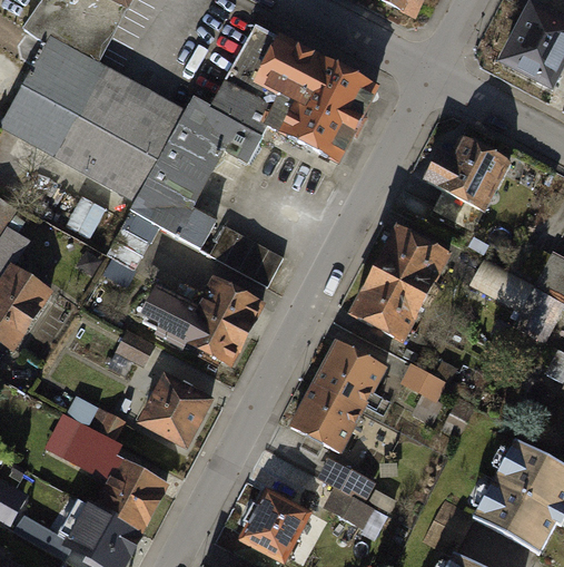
[(39,0),(20,29),(42,46),(40,51),(85,74),(125,0),(39,0)]
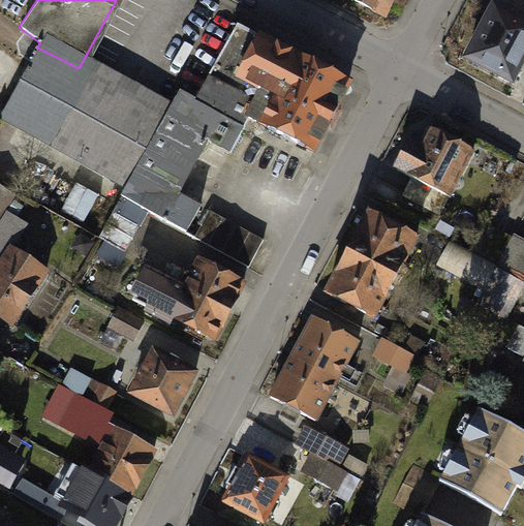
[(347,0),(387,22),(398,0),(347,0)]
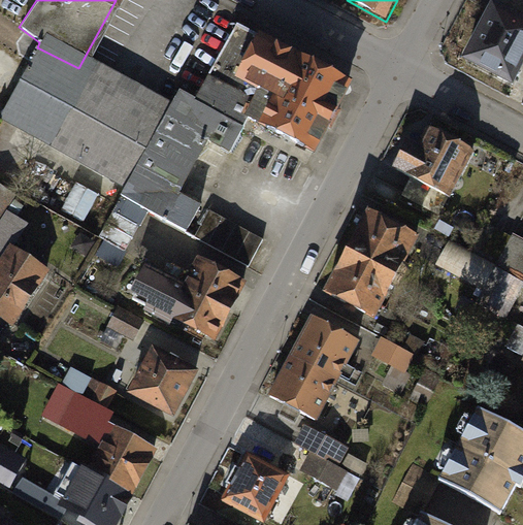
[(522,25),(491,7),(464,55),(513,83),(522,64),(522,25)]
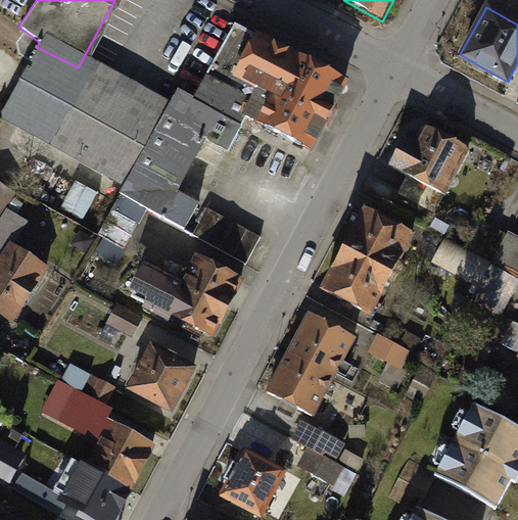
[(267,31),(243,76),(273,91),(254,128),(317,159),(359,78),(267,31)]
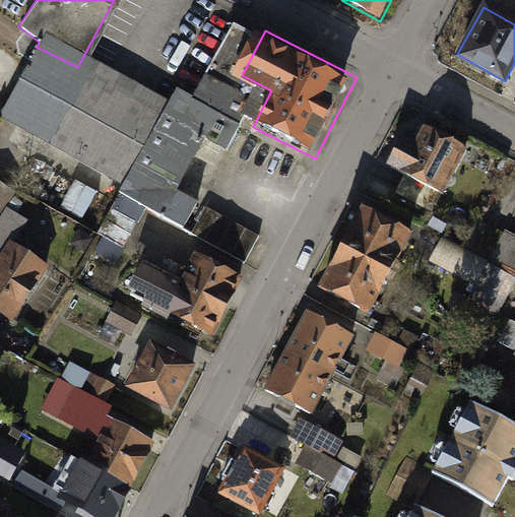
[(77,67),(37,47),(30,57),(0,109),(0,112),(121,182),(159,112),(77,67)]
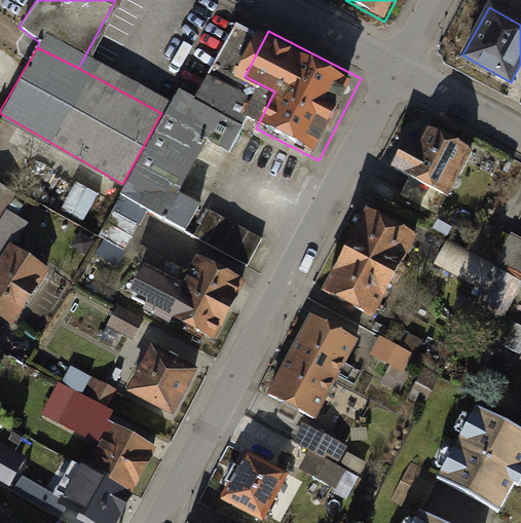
[(116,197),(248,269),(263,240),(198,204),(245,120),(226,111),(234,95),(209,80),(199,97),(178,85),(161,113),(122,184),(116,197)]
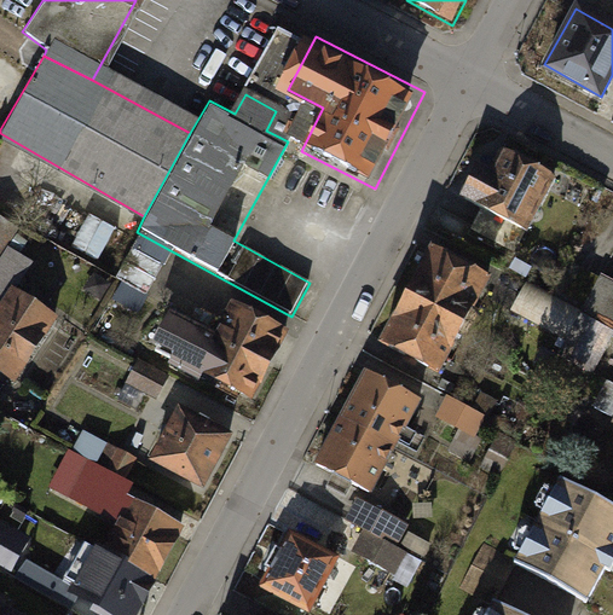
[(475,164),(458,195),(522,230),(551,178),(498,149),(487,170),(475,164)]
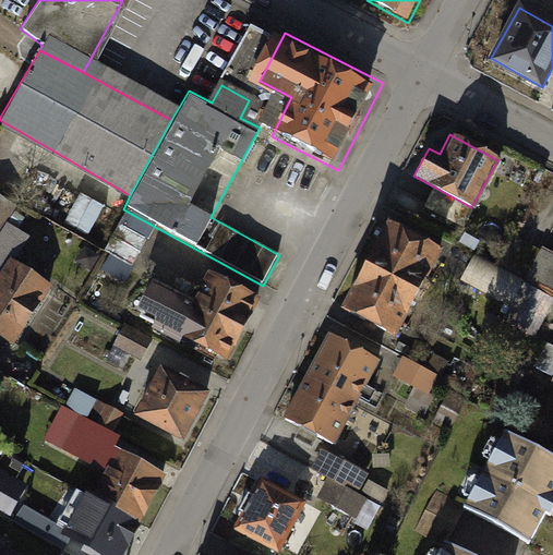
[(64,219),(88,230),(101,201),(77,190),(64,219)]
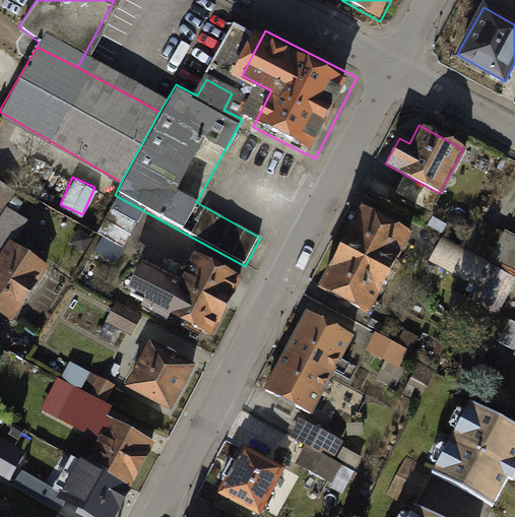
[(0,205),(10,190),(0,183),(0,205)]
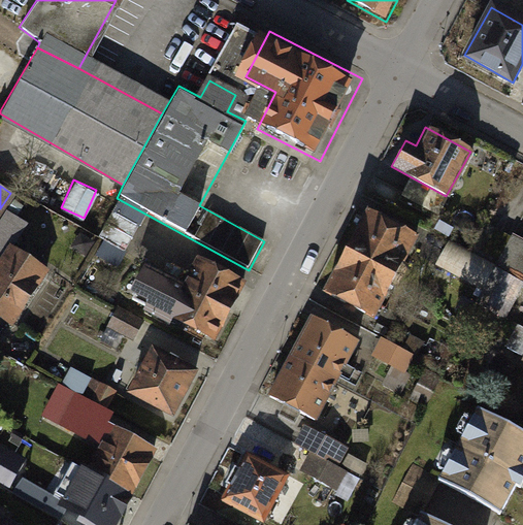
[(0,258),(1,259),(9,248),(25,224),(4,210),(0,217),(0,258)]
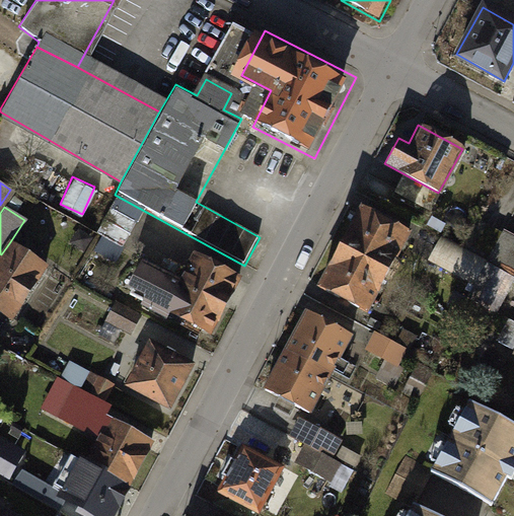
[(405,232),(360,208),(318,286),(363,309),(405,232)]
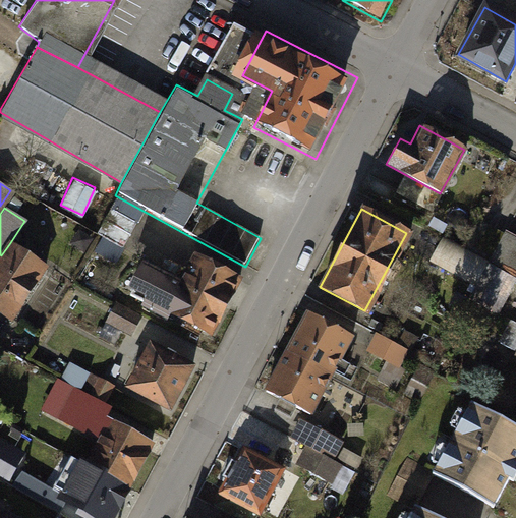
[(502,232),(475,218),(459,247),(485,262),(502,232)]
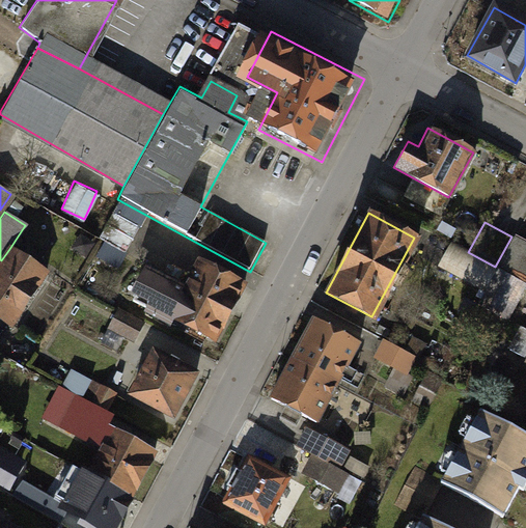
[(525,244),(511,237),(495,267),(522,280),(525,283),(525,244)]
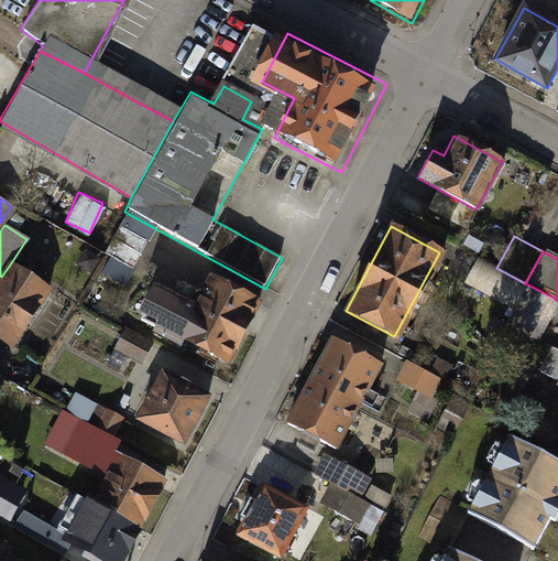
[(496,268),(477,257),(463,281),(512,308),(525,283),(496,268)]
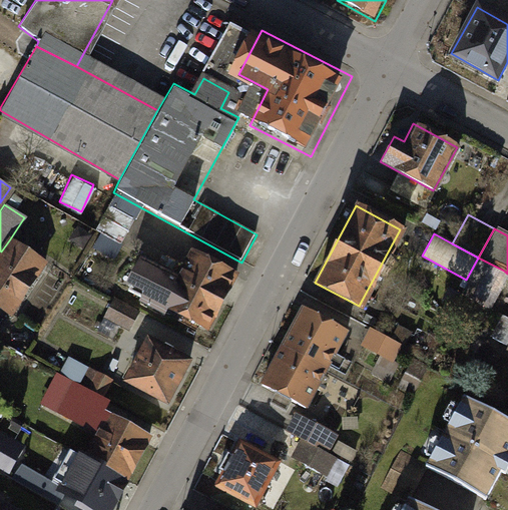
[(1,251),(0,252),(0,308),(7,313),(41,262),(9,240),(1,251)]
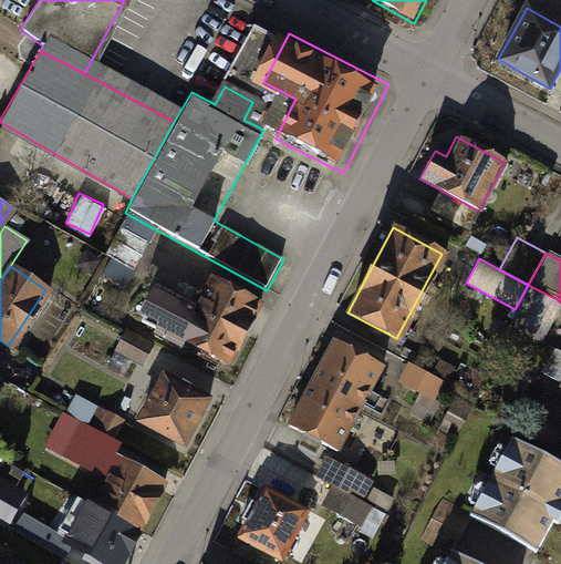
[(155,297),(141,326),(230,370),(261,306),(210,282),(194,316),(155,297)]
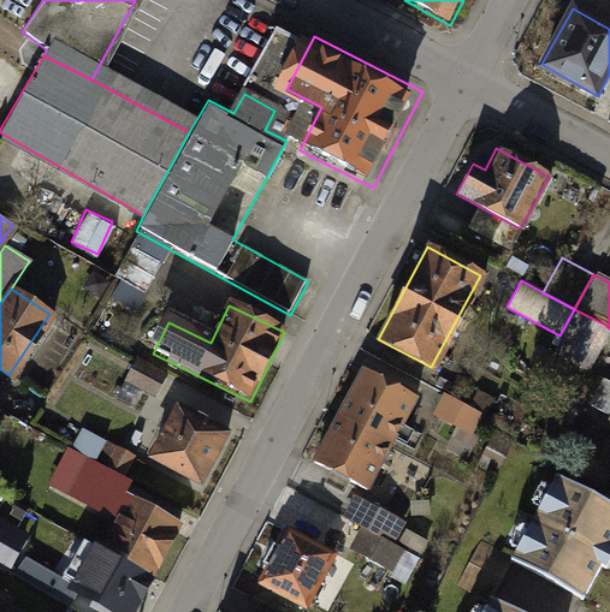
[(605,325),(574,309),(560,336),(551,352),(563,358),(582,368),(605,325)]
